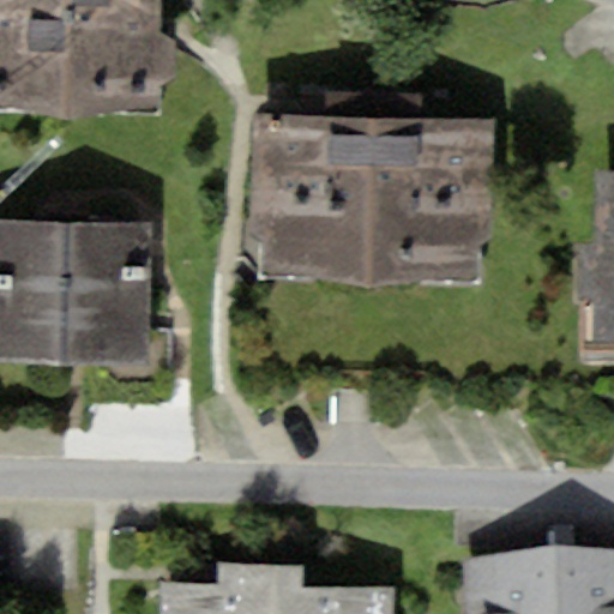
[(0,0),(0,107),(162,110),(162,84),(178,79),(176,41),(163,34),(163,0),(0,0)]
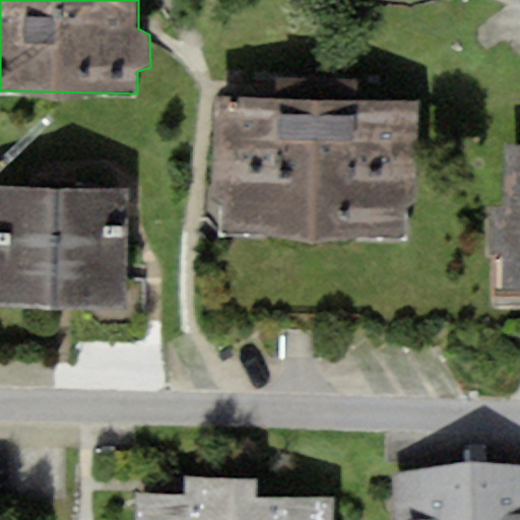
[(221,204),(221,235),(405,236),(405,207),(419,198),(421,101),(359,100),(359,78),(274,76),(273,96),(214,94),(212,197),(221,204)]
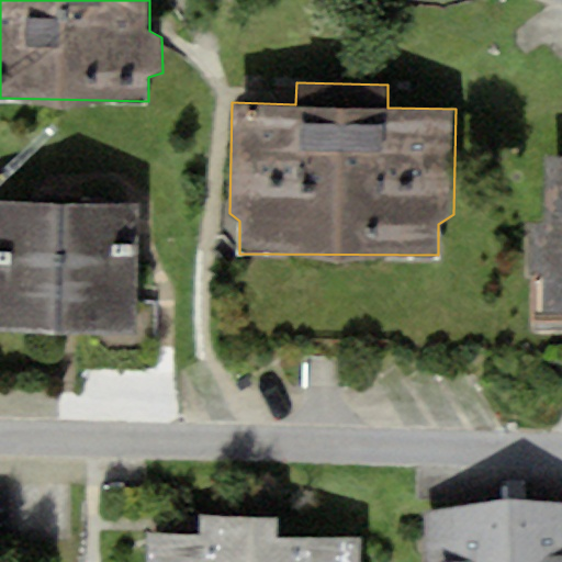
[(544,276),(543,314),(561,314),(561,157),(548,157),(547,228),(536,228),(536,271),(544,276)]
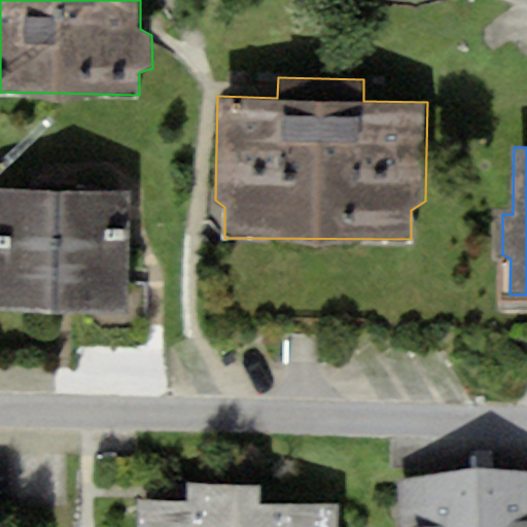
[(0,189),(0,309),(84,312),(83,346),(145,347),(147,284),(129,283),(132,194),(0,189)]
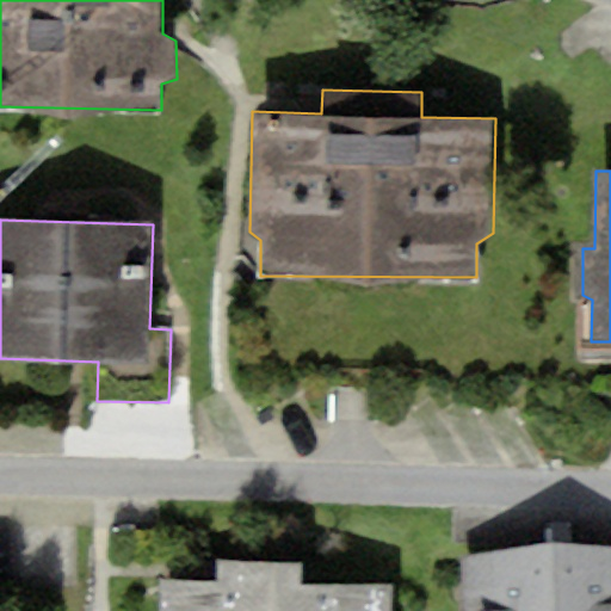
[(610,610),(610,561),(469,567),(471,610),(610,610)]
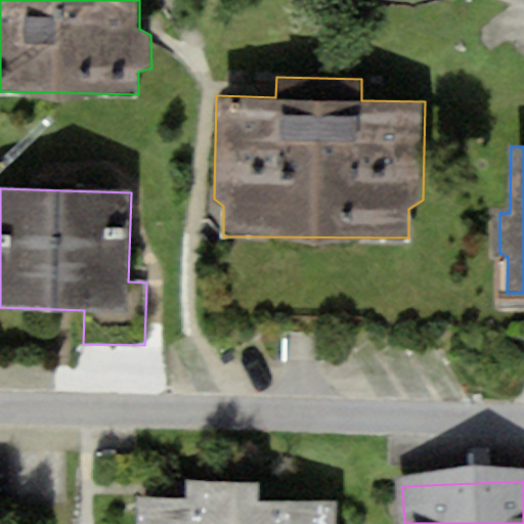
[(146,505),(145,523),(341,523),(342,511),(271,509),(270,486),(195,486),(197,504),(146,505)]
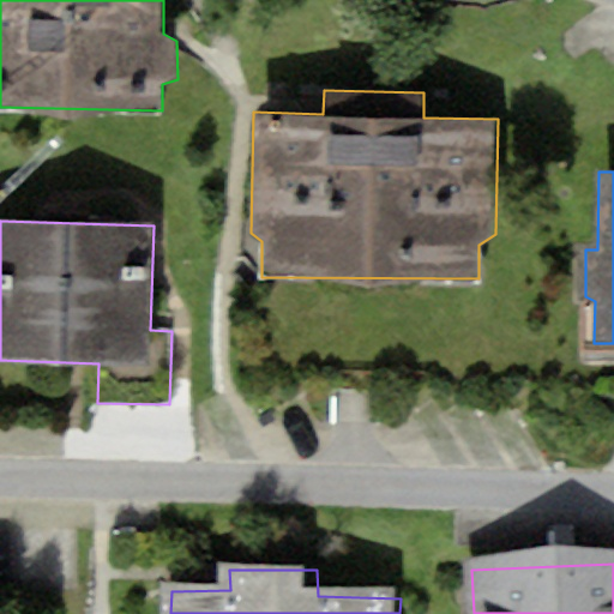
All buildings are outlined.
